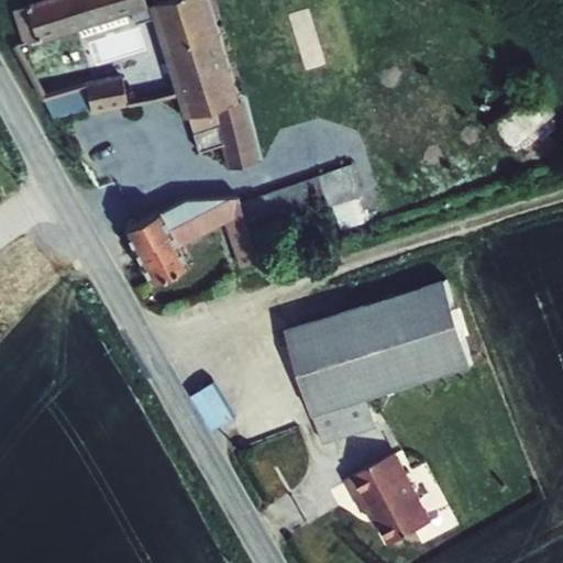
[(147,7),(145,0),(34,0),(26,2),(28,4),(39,40),(39,42),(132,12),(147,7)]
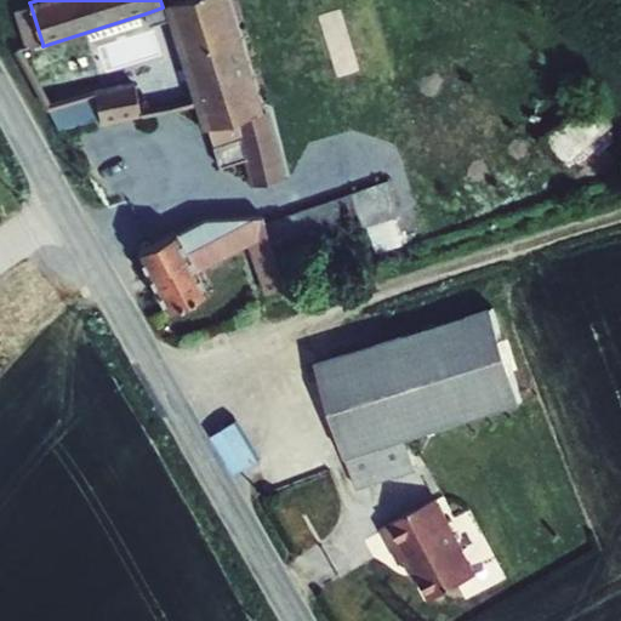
[(265,112),(229,0),(181,0),(164,6),(165,7),(169,20),(204,130),(210,127),(214,146),(243,137),(238,119),(265,112)]
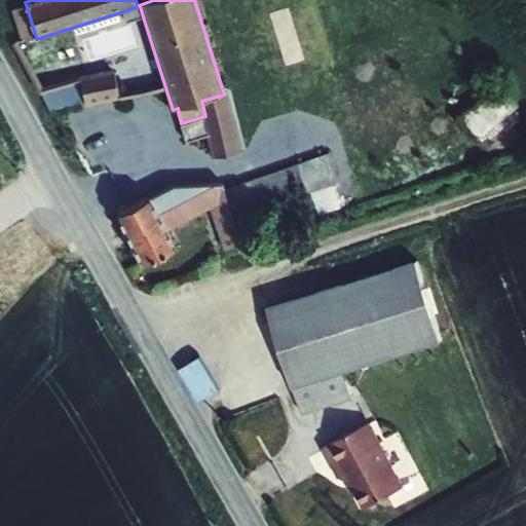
[(25,37),(26,40),(36,37),(26,4),(12,8),(22,38),(25,37)]
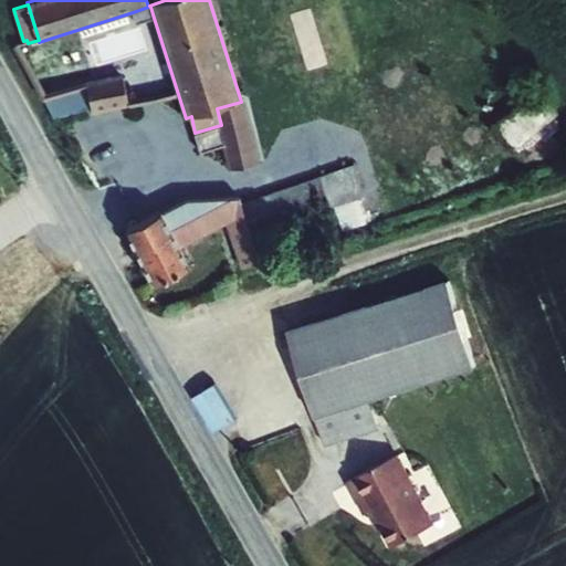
[(150,7),(148,7),(133,12),(136,23),(154,18),(150,7)]
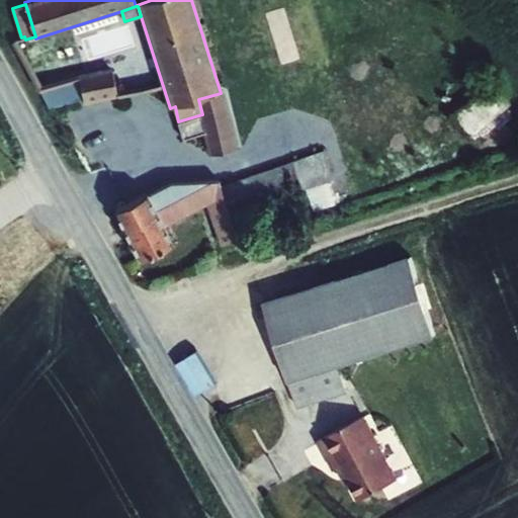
[(281,60),(299,57),(292,14),(273,17),(281,60)]
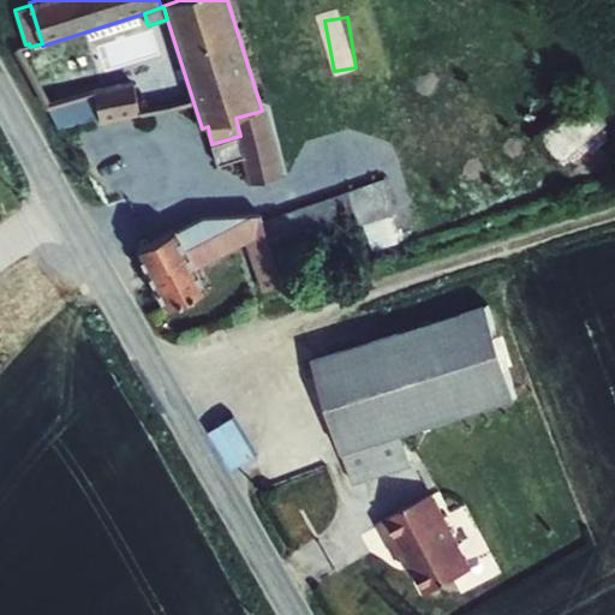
[(99,118),(94,88),(51,100),(21,46),(13,49),(46,111),(49,108),(59,129),(99,118)]
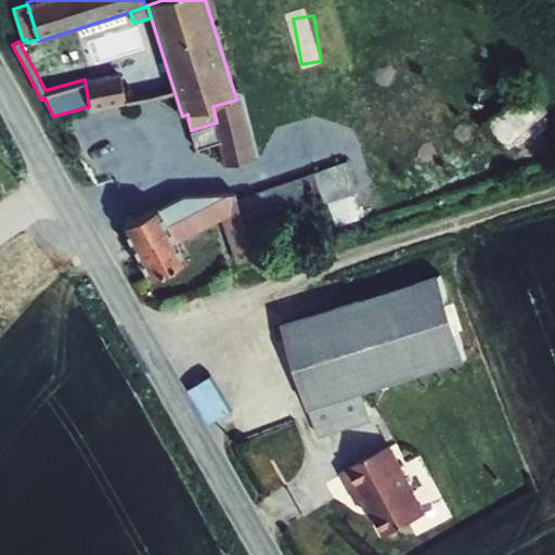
[(90,112),(127,104),(126,97),(120,71),(85,79),(89,106),(90,112)]
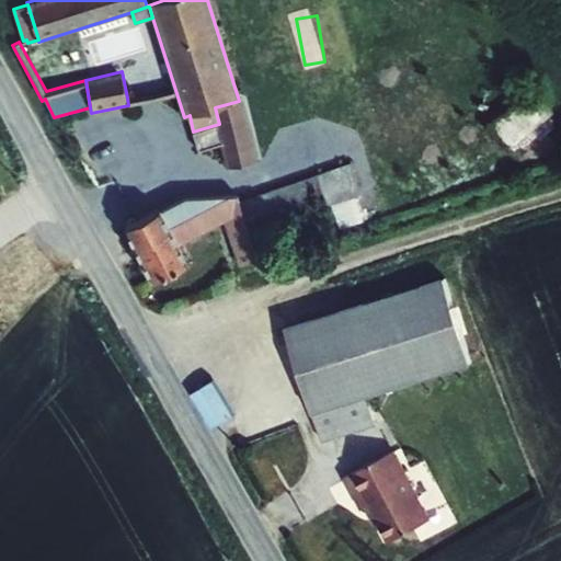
[(127,98),(128,105),(157,100),(176,95),(174,89),(150,94),(127,98)]
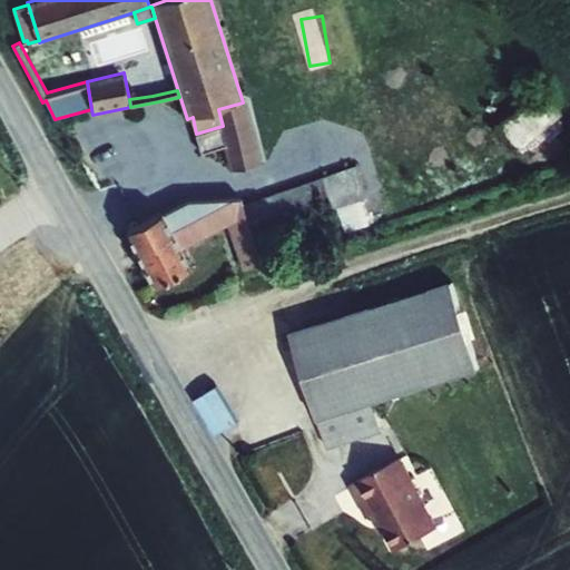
[(263,164),(248,101),(243,102),(218,109),(223,126),(196,134),(203,154),(225,148),(231,172),(263,164)]
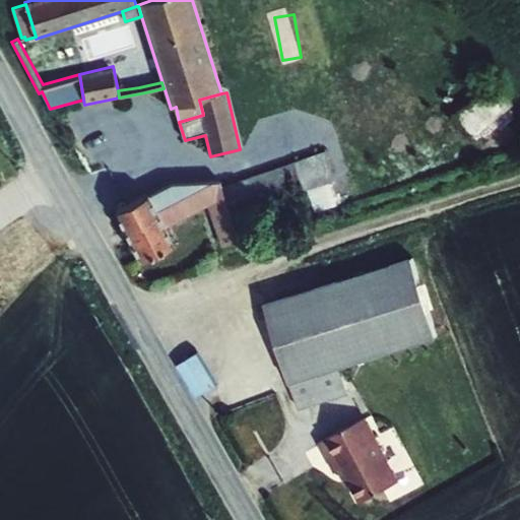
[(222,186),(231,214),(308,188),(329,181),(335,178),(327,150),(222,186)]
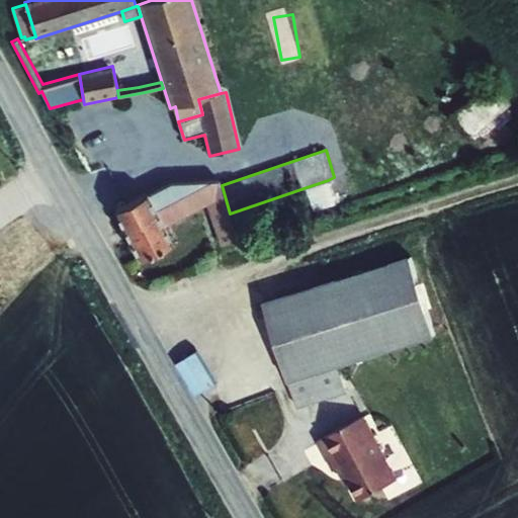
[(171,181),(114,210),(140,260),(174,243),(165,226),(208,204),(222,246),(239,241),(230,213),(222,185),(220,179),(171,181)]
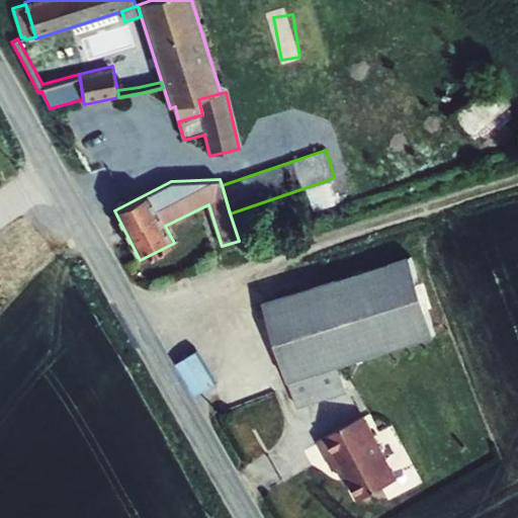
[(328,180),(307,187),(315,211),(336,203),(328,180)]
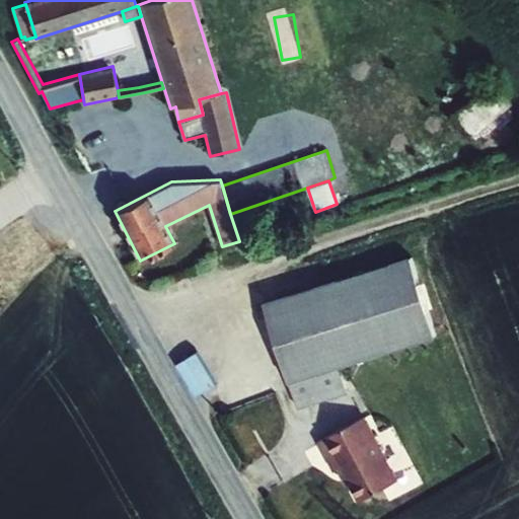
[(293,383),(342,368),(438,338),(430,311),(422,285),(413,257),(268,304),(293,383)]
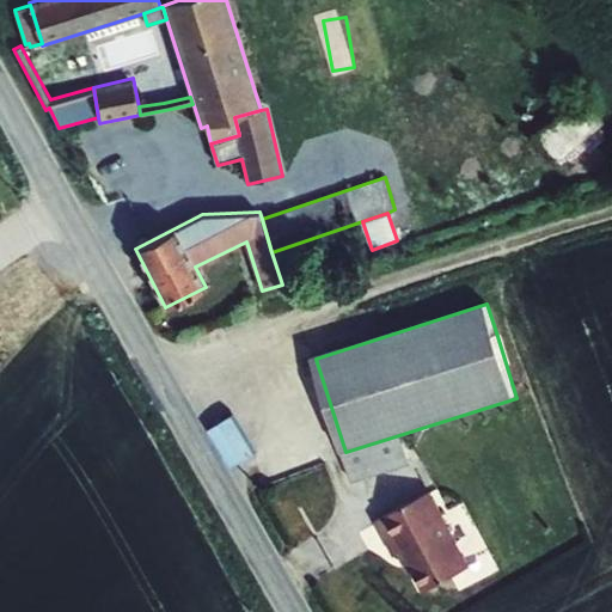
[(503,334),(497,336),(507,367),(513,365),(503,334)]
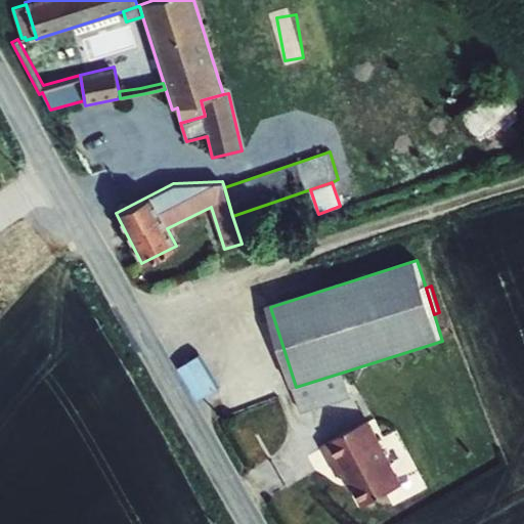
[(353,398),(345,372),(296,387),(303,413),(353,398)]
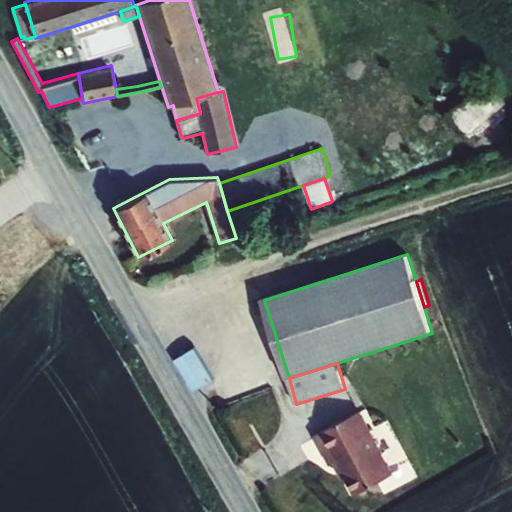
[(395,474),(362,412),(315,436),(331,467),(335,465),(343,479),(345,478),(354,496),(395,474)]
